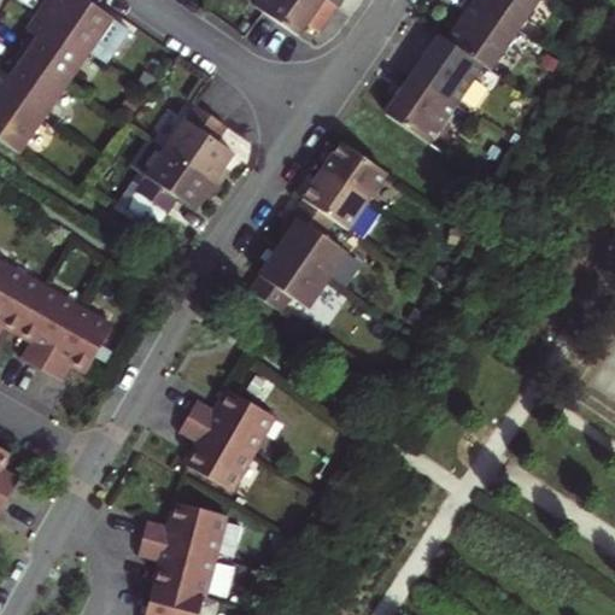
[(135,24),(100,0),(64,0),(63,3),(59,0),(48,0),(37,16),(91,51),(109,64),(135,24)]
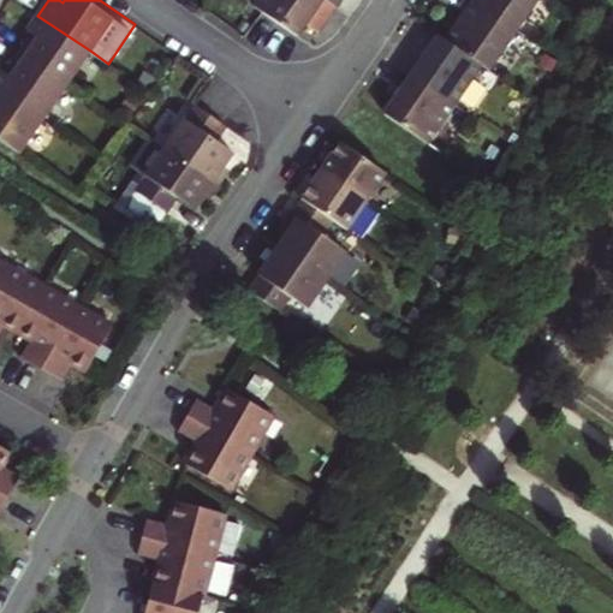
[(319,31),(339,4),(333,0),(259,0),(255,5),(262,10),(299,35),(307,23),(319,31)]
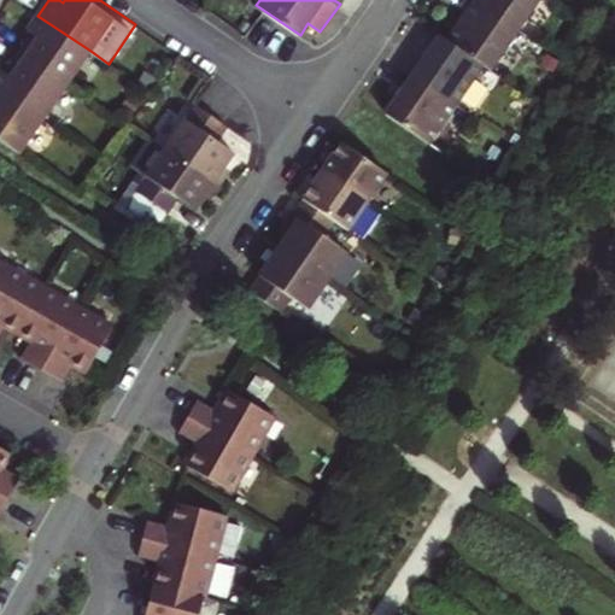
[(476,0),(475,1),(519,31),(539,0),(476,0)]
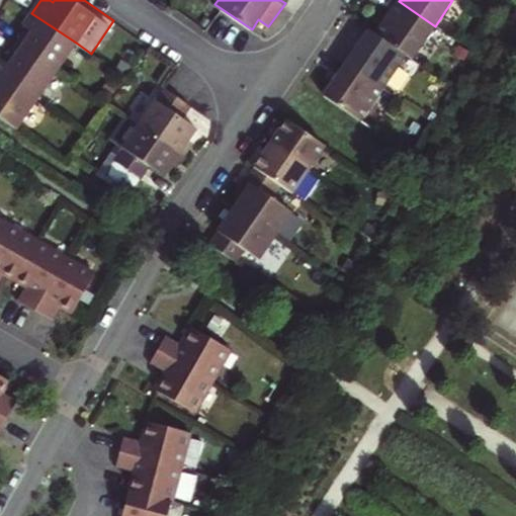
[(413,59),(435,26),(399,1),(376,33),(407,55),(413,59)]
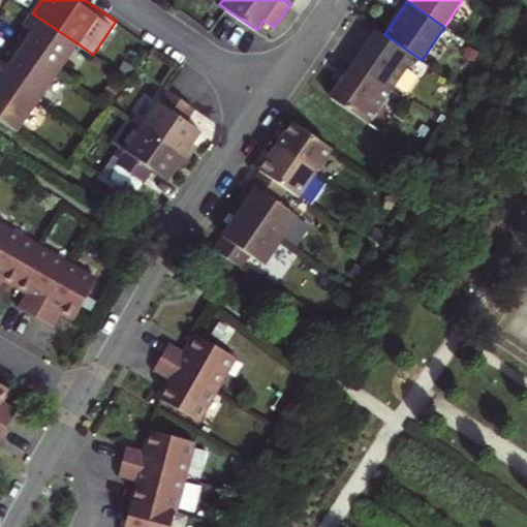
[(25,31),(17,44),(57,72),(78,43),(32,13),(24,26),(33,32),(31,35),(25,31)]
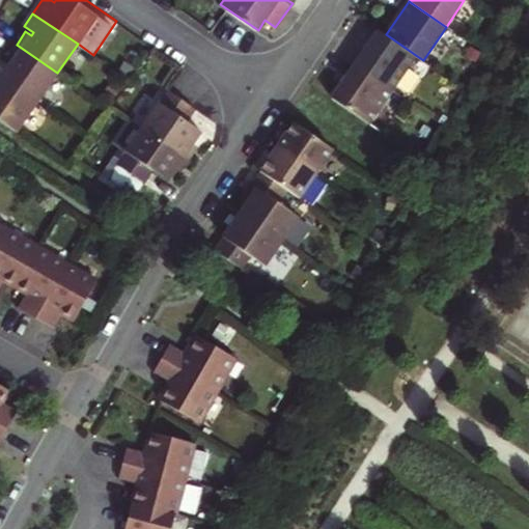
[(393,90),(417,56),(386,34),(381,30),(357,64),(393,90)]
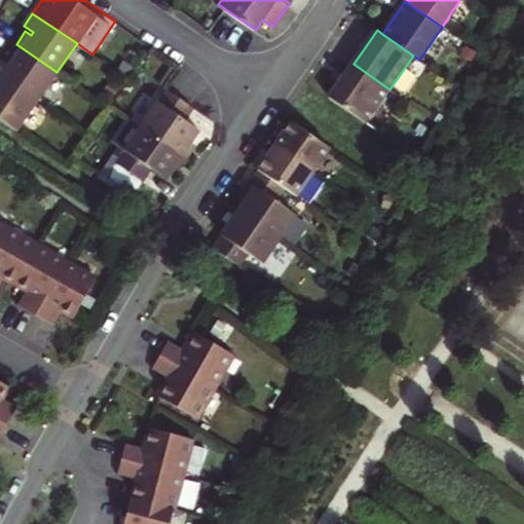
[(57,72),(16,44),(7,57),(12,61),(9,66),(0,60),(0,75),(37,101),(57,72)]
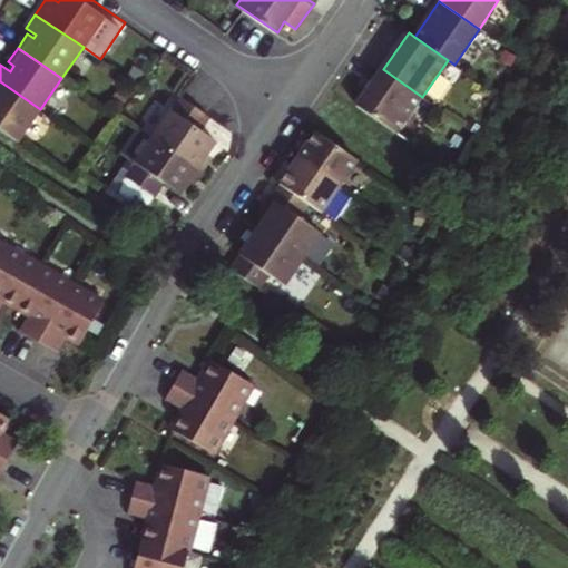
[(146,71),(136,65),(129,75),(139,81),(146,71)]
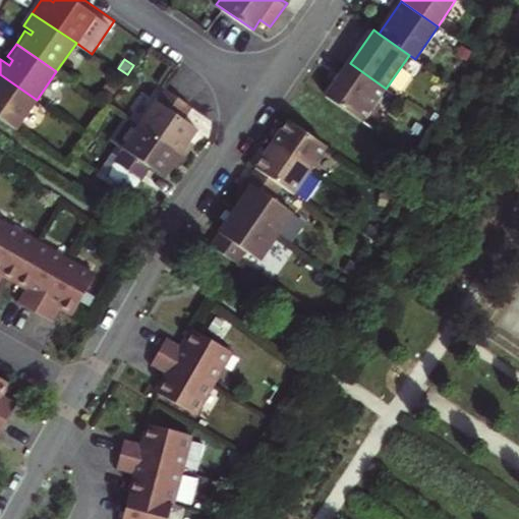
[(363,121),(386,89),(350,63),(328,96),(363,121)]
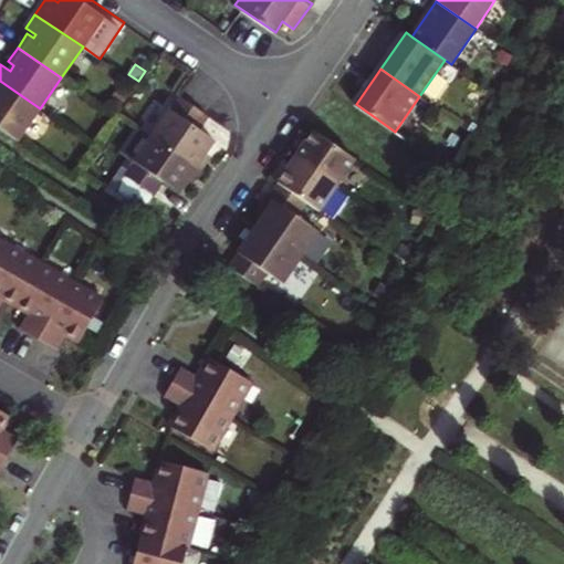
[(0,127),(18,141),(40,108),(0,81),(0,127)]
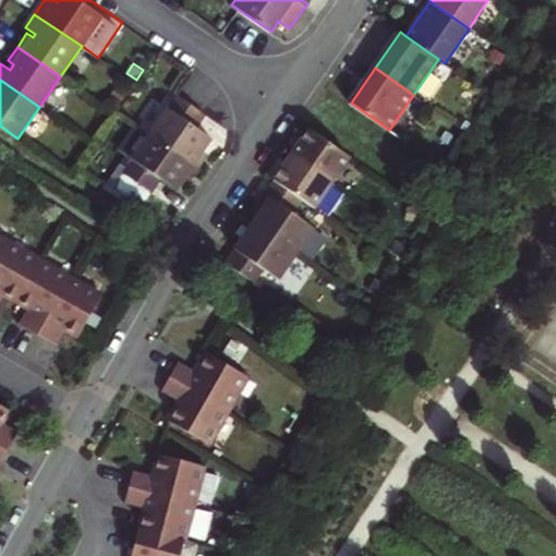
[(207,115),(179,95),(153,133),(195,162),(213,137),(198,128),(207,115)]
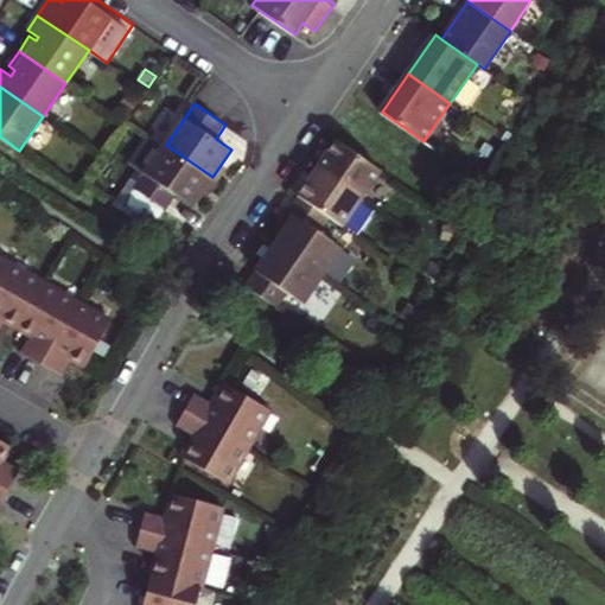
[(361,201),(381,171),(337,140),(317,169),(361,201)]
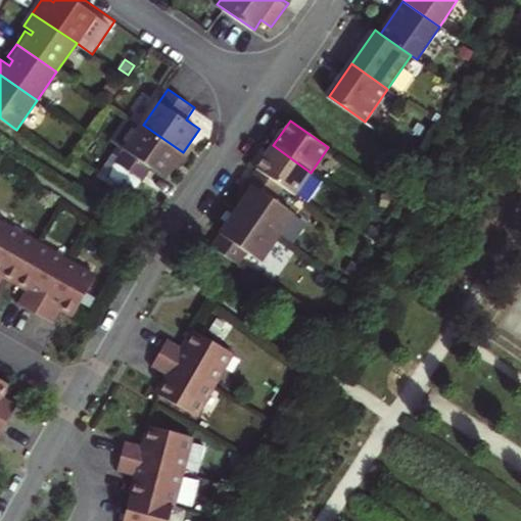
[(116,162),(143,181),(152,168),(167,177),(183,152),(143,125),(116,162)]
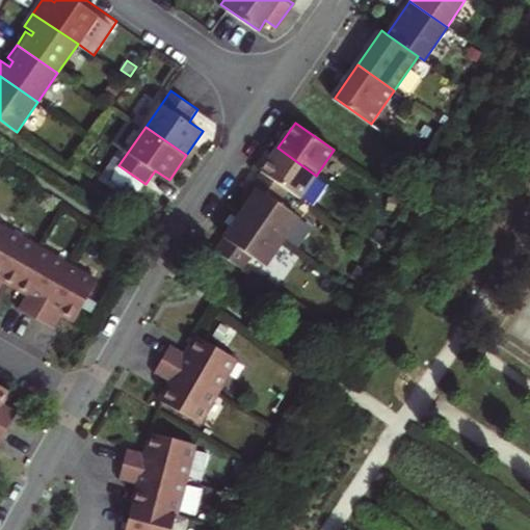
[(277,148),(262,170),(295,194),(300,197),(316,176),(277,148)]
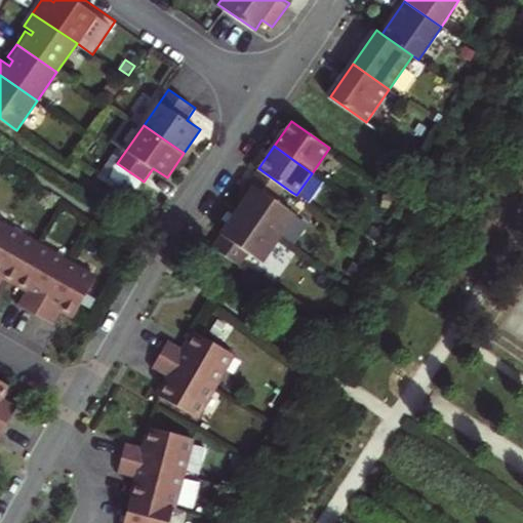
[(117,163),(106,179),(132,197),(144,182),(117,163)]
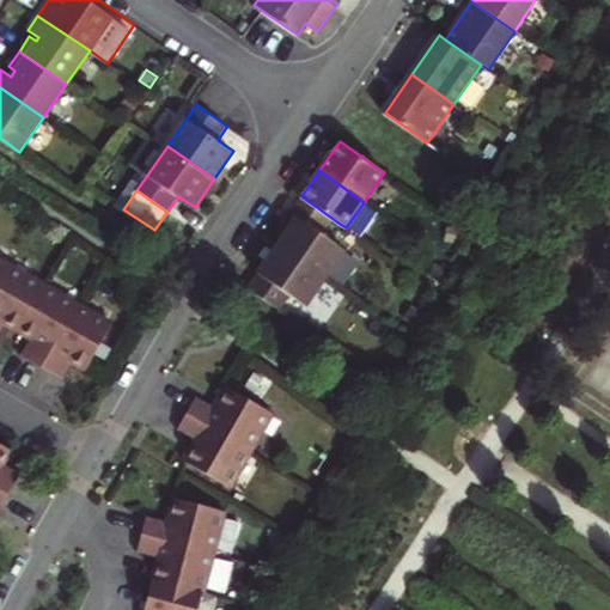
[(328,241),(340,224),(302,196),(290,213),(297,218),(279,243),(324,276),(342,250),(328,241)]
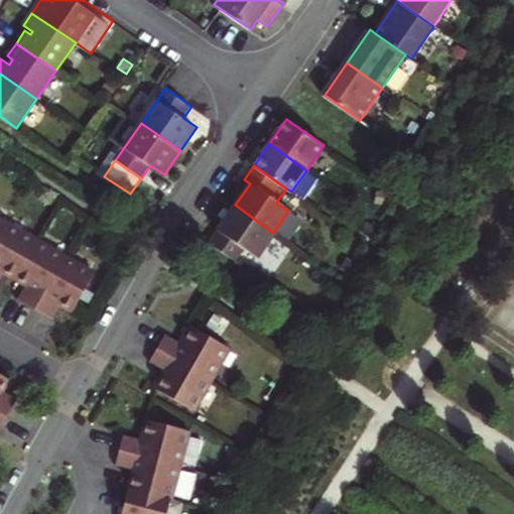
[(257,258),(273,233),(235,205),(209,242),(237,261),(245,249),(257,258)]
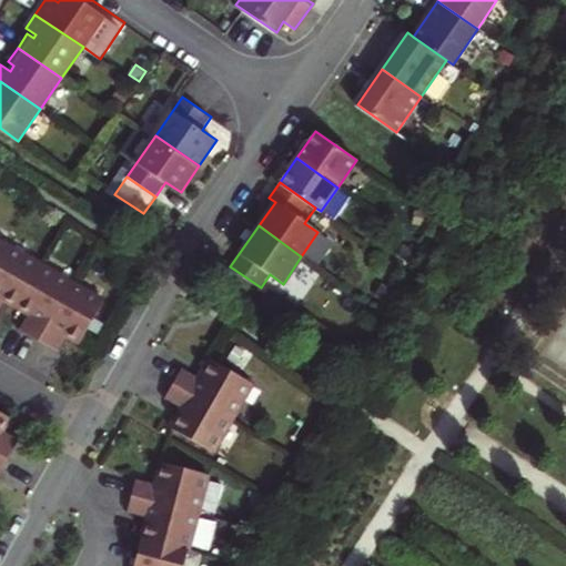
[(0,312),(6,303),(19,310),(43,268),(9,249),(0,263),(0,312)]
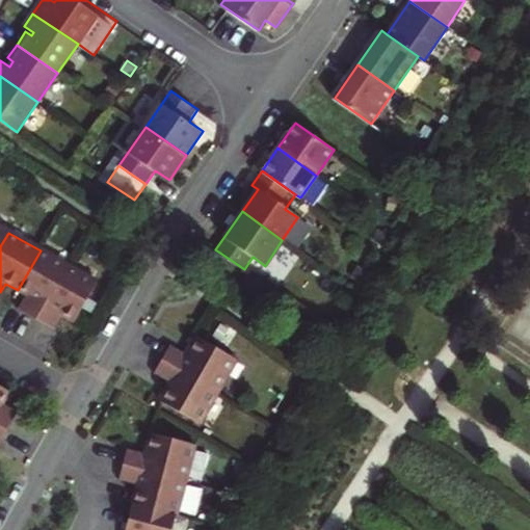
[(38,323),(71,267),(41,250),(18,290),(31,297),(22,314),(38,323)]
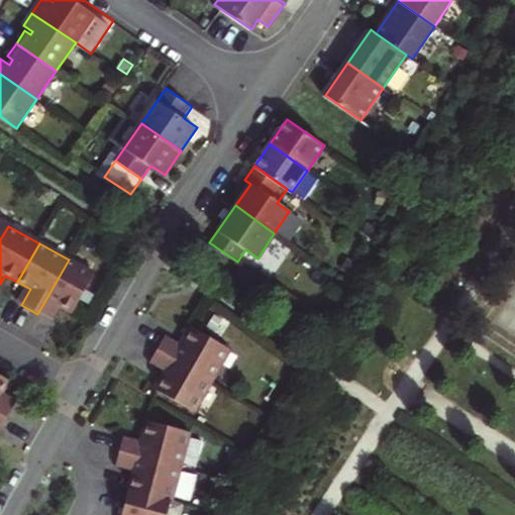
[(69,260),(37,314),(57,325),(69,305),(79,311),(98,276),(69,260)]
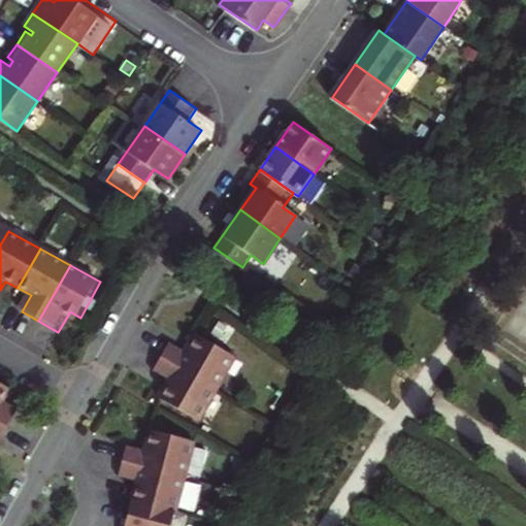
[(163,354),(219,385),(238,352),(200,330),(189,349),(171,338),(163,354)]
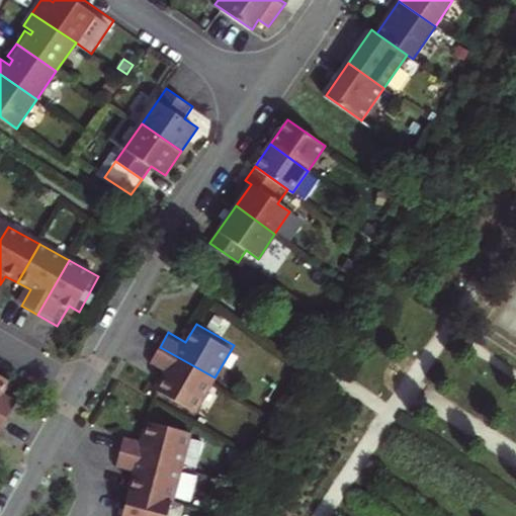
[(215,377),(160,347),(152,360),(170,370),(159,389),(196,409),(215,377)]
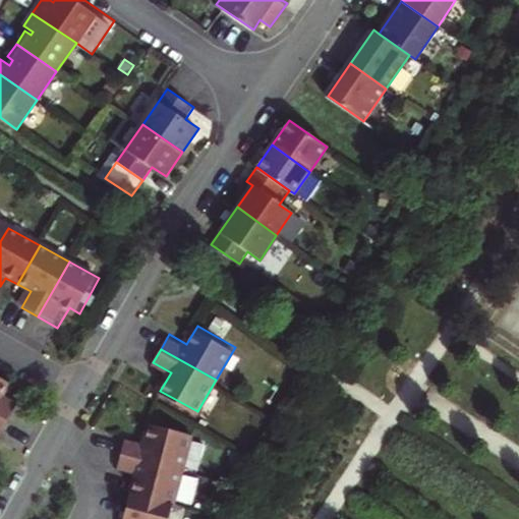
[(0,406),(11,413),(18,400),(3,392),(9,382),(0,376),(0,406)]
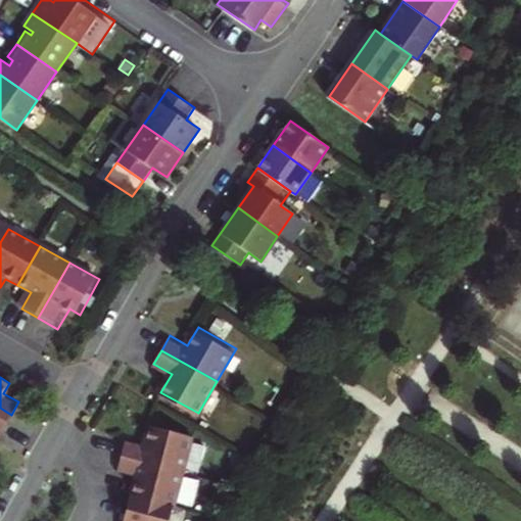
[(11,415),(0,408),(0,426),(3,429),(11,415)]
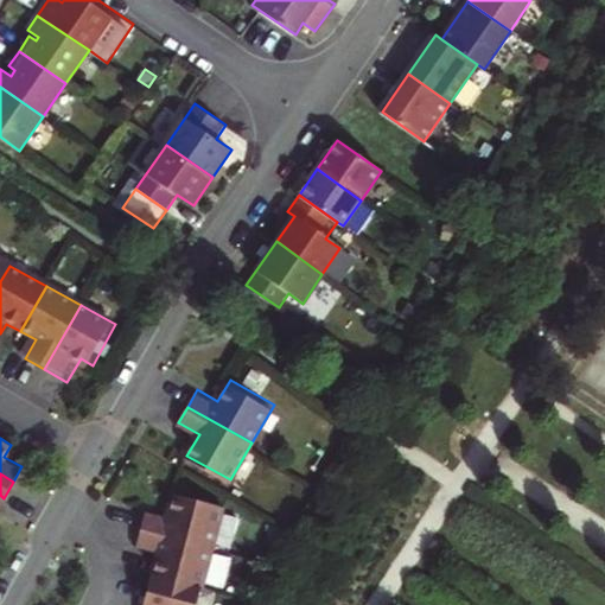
[(131,527),(201,542),(210,501),(161,489),(155,516),(134,511),(131,527)]
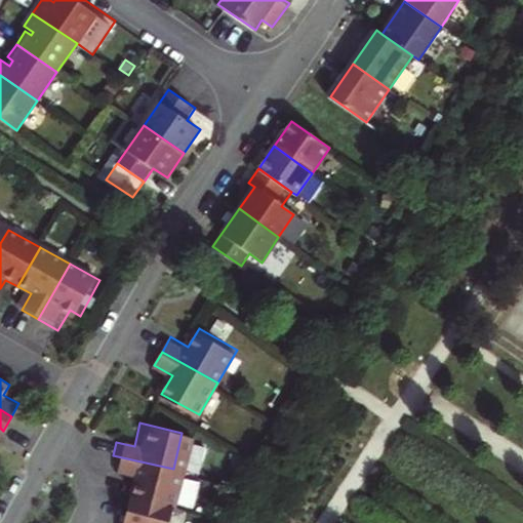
[(173,469),(113,455),(109,472),(128,476),(123,497),(165,507),(173,469)]
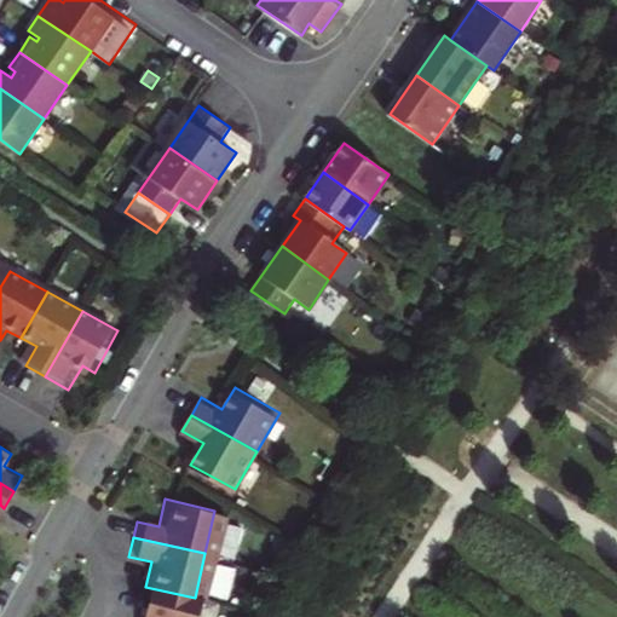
[(190,616),(195,598),(145,587),(138,616),(190,616)]
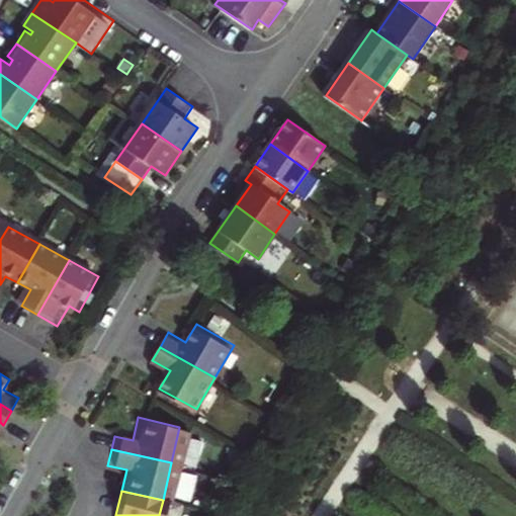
All buildings are outlined.
